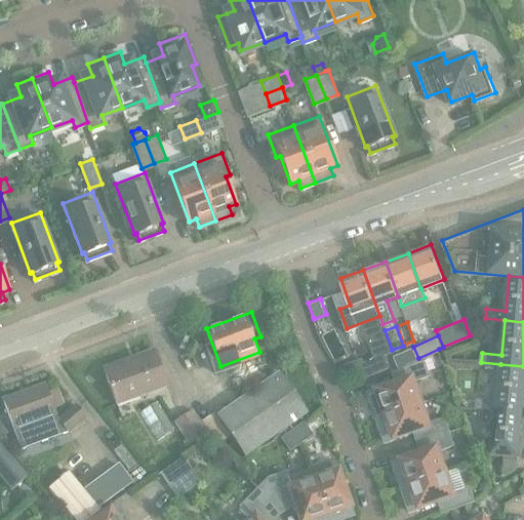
[(167,383),(154,347),(136,353),(138,357),(128,361),(128,360),(106,368),(105,365),(104,365),(117,401),(167,383)]
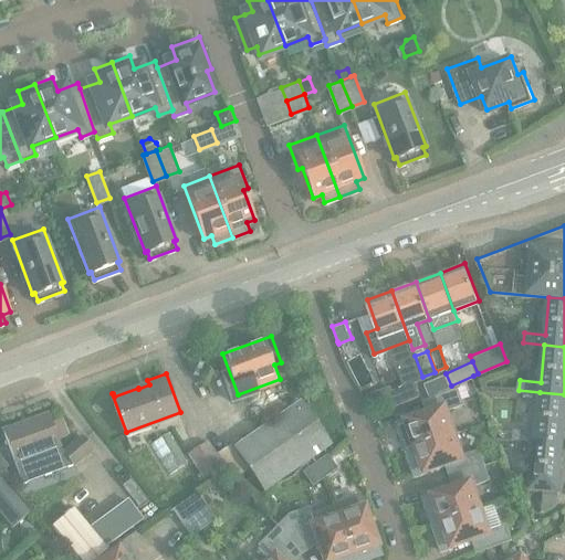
[(451,386),(446,373),(426,383),(430,394),(451,386)]
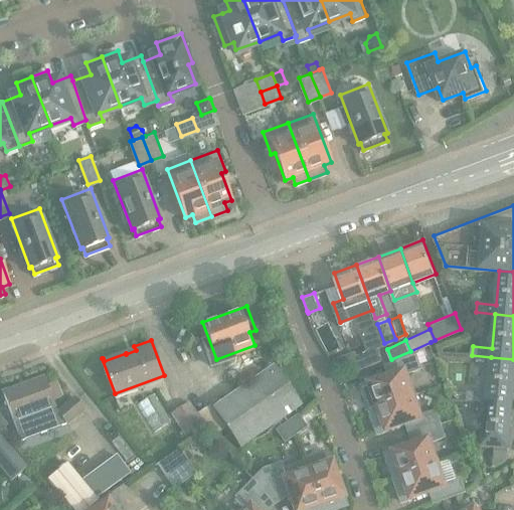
[(342,374),(382,358),(377,345),(359,352),(358,349),(336,358),(342,374)]
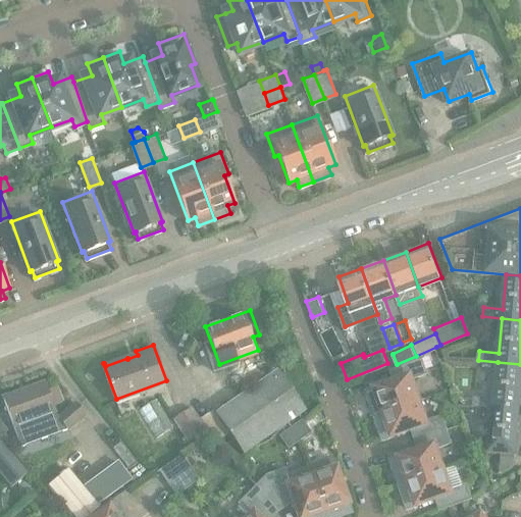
[(420,398),(412,376),(427,371),(422,357),(398,366),(401,376),(375,385),(367,389),(375,413),(420,398)]
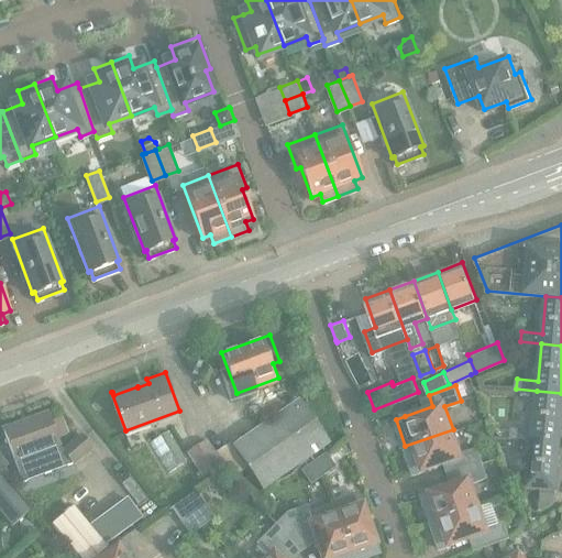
[(561,441),(561,393),(537,391),(533,428),(513,426),(511,436),(532,438),(561,441)]
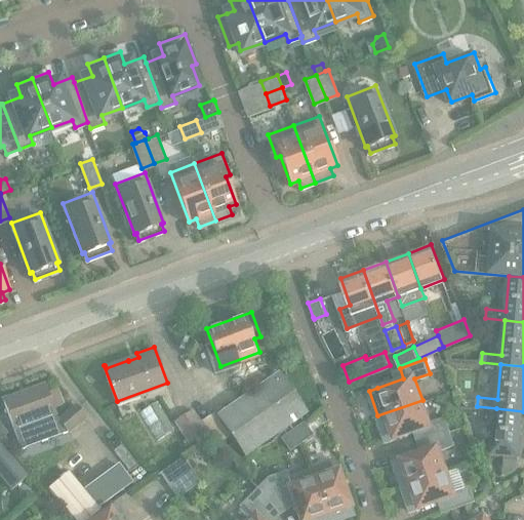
[(245,453),(308,410),(279,369),(216,413),(245,453)]
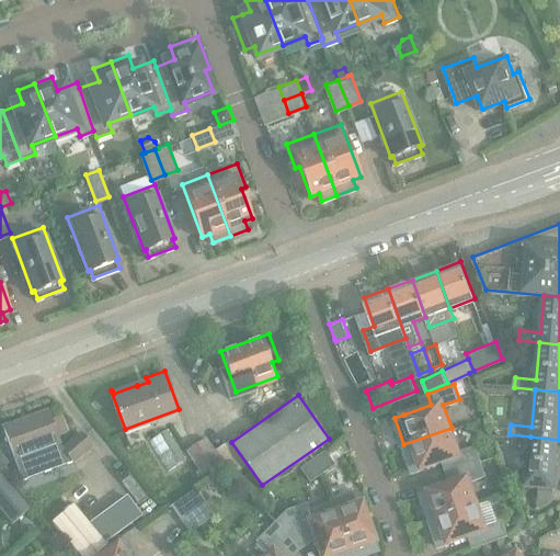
[(47,408),(3,424),(15,456),(23,476),(29,475),(73,458),(63,445),(58,440),(59,440),(57,433),(67,429),(60,412),(50,417),(47,408)]
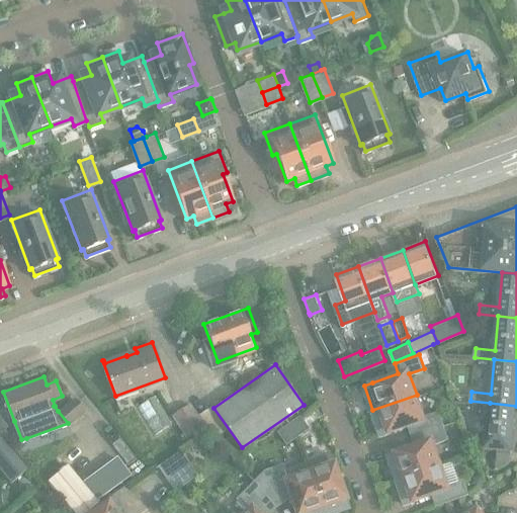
[(174,421),(157,392),(138,403),(155,432),(174,421)]
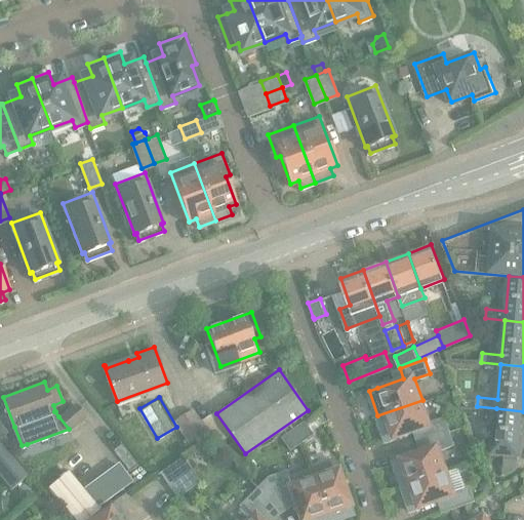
[(430,421),(422,400),(377,415),(387,440),(395,437),(420,428),(425,438),(449,429),(445,415),(430,421)]
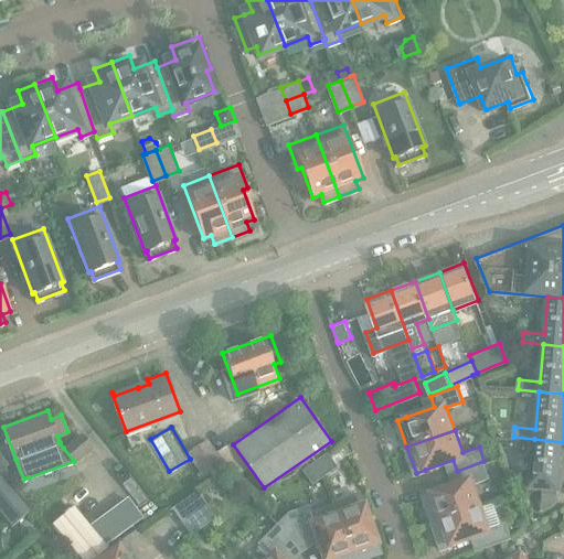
[(82,432),(63,448),(74,461),(78,458),(88,449),(93,445),(82,432)]
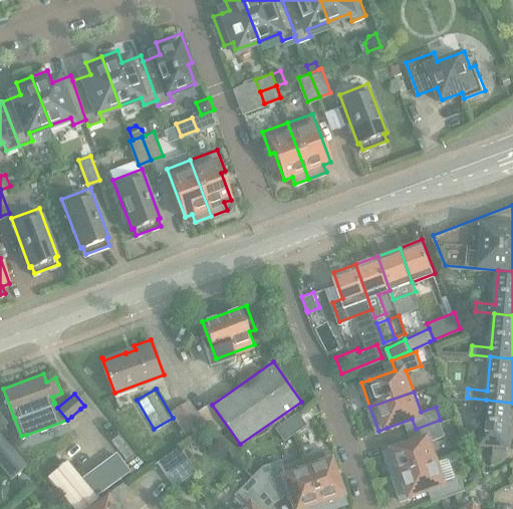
[(203,420),(189,399),(172,410),(186,432),(203,420)]
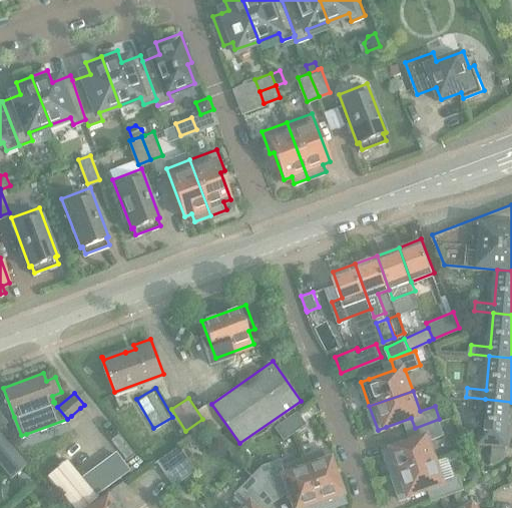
[(507,445),(511,402),(485,399),(481,442),(494,443),(492,463),(506,455),(506,445),(507,445)]
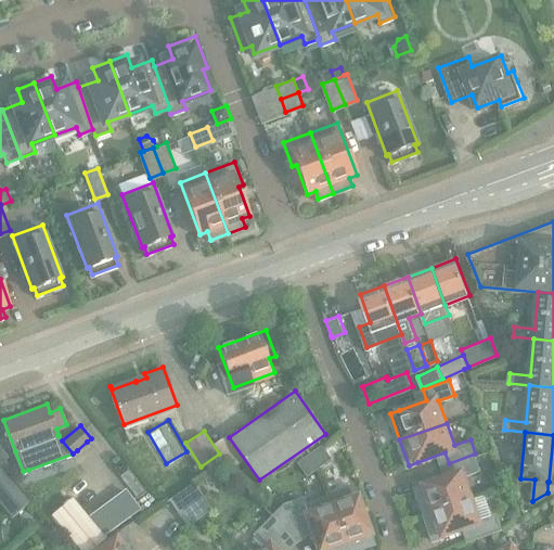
[(307,472),(330,457),(321,444),(298,460),(307,472)]
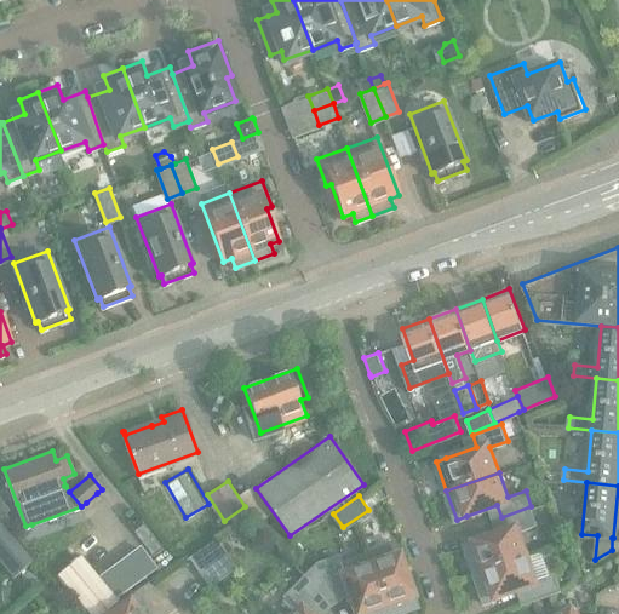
[(528,555),(519,529),(537,523),(531,506),(502,517),(506,529),(475,540),(465,544),(475,573),(528,555)]
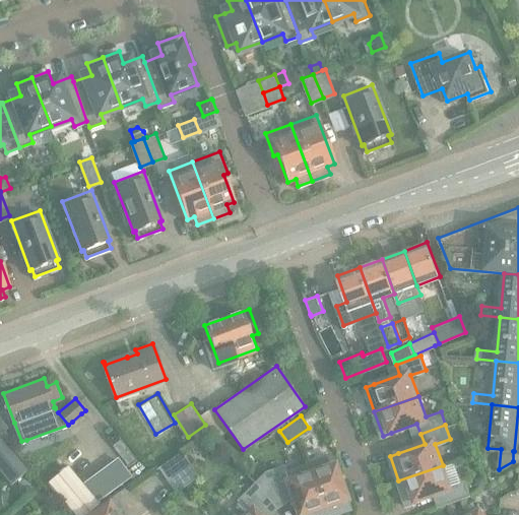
[(0,467),(12,483),(27,468),(0,436),(0,467)]
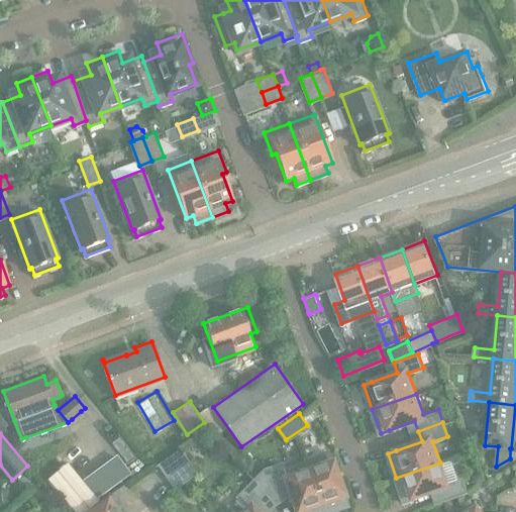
[(167,475),(188,459),(180,448),(159,463),(167,475)]
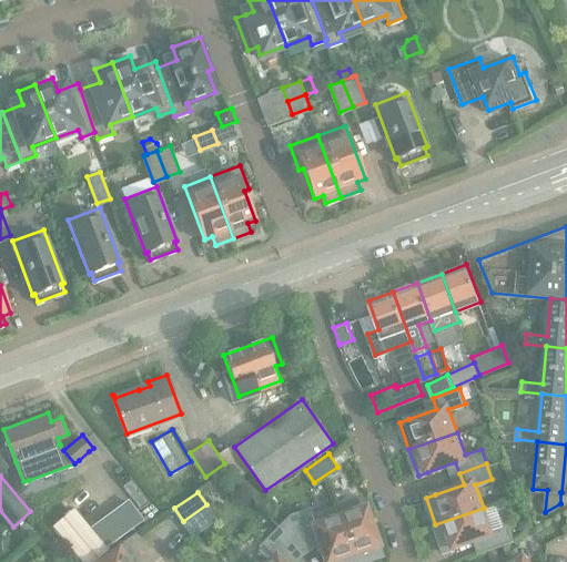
[(378,544),(368,517),(370,517),(370,515),(368,515),(361,492),(334,501),(335,504),(355,561),(357,561),(383,553),(380,544),(378,544)]
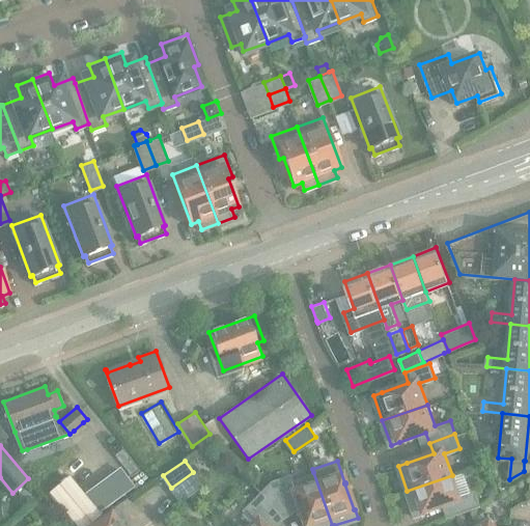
[(179,499),(201,483),(193,472),(171,488),(179,499)]
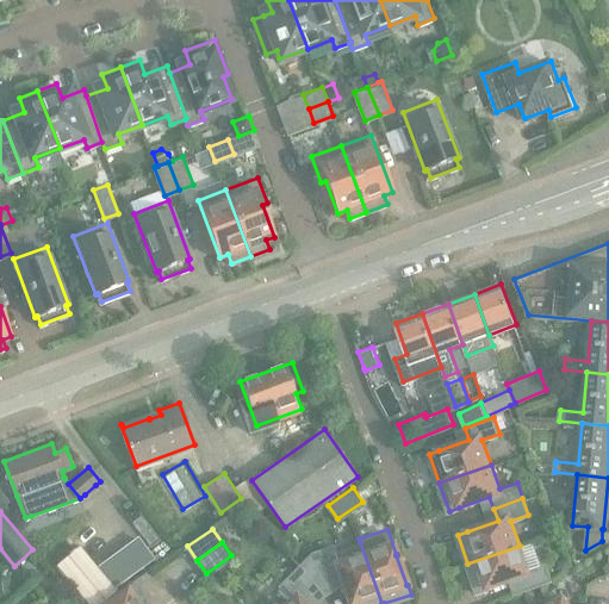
[(381,603),(360,542),(336,550),(334,545),(312,552),(300,564),(319,587),(340,574),(349,603),(381,603)]
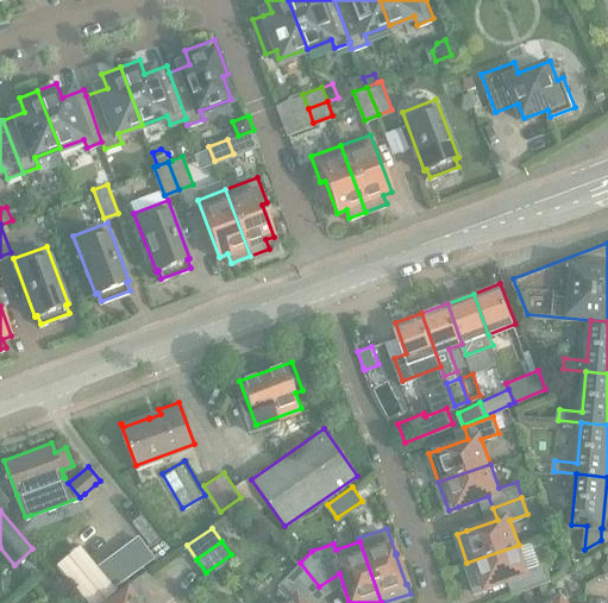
[(98,602),(117,588),(80,542),(56,563),(89,602),(98,602)]
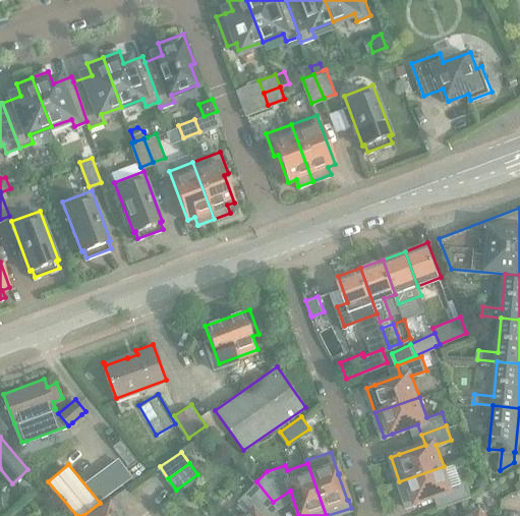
[(451,486),(444,466),(399,481),(408,506),(416,503),(442,494),(446,504),(470,495),(466,481),(451,486)]
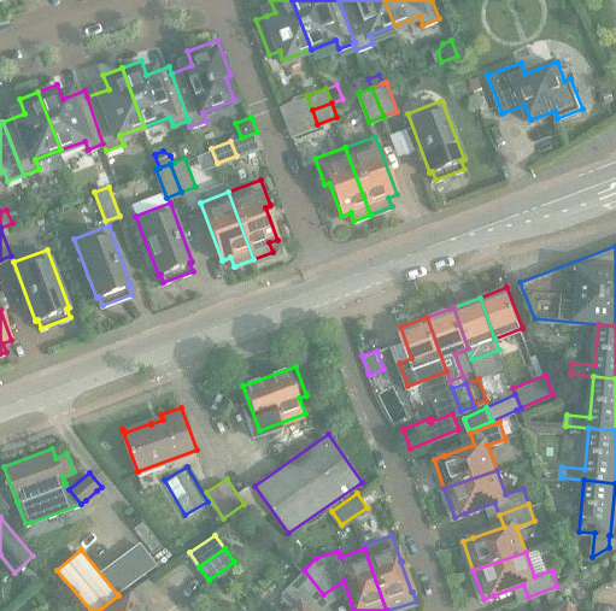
[(581,573),(576,562),(564,565),(569,580),(581,573)]
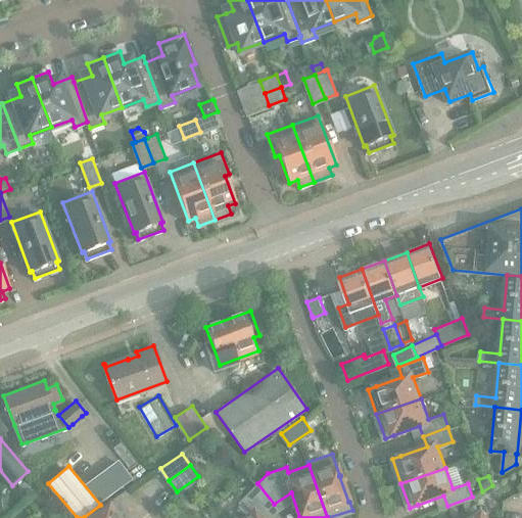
[(261,517),(274,504),(257,483),(240,502),(251,513),(245,517),(261,517)]
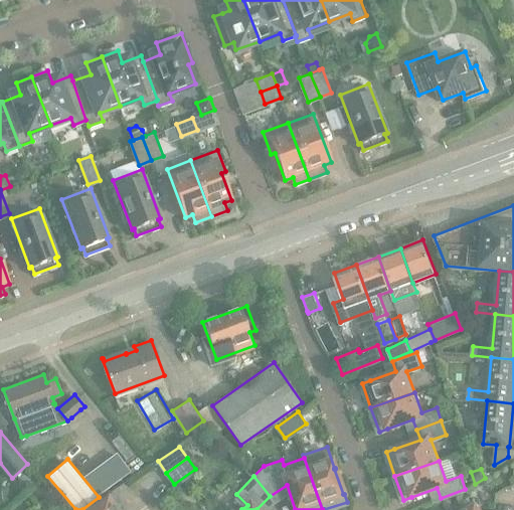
[(123,509),(124,509),(126,508),(115,492),(90,509),(123,509)]
